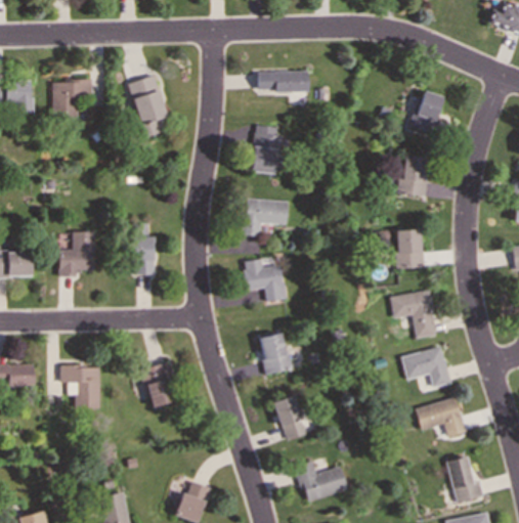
[(518,6),(505,2),(501,15),(492,12),(490,20),(496,23),(495,25),(518,33),(518,6)]
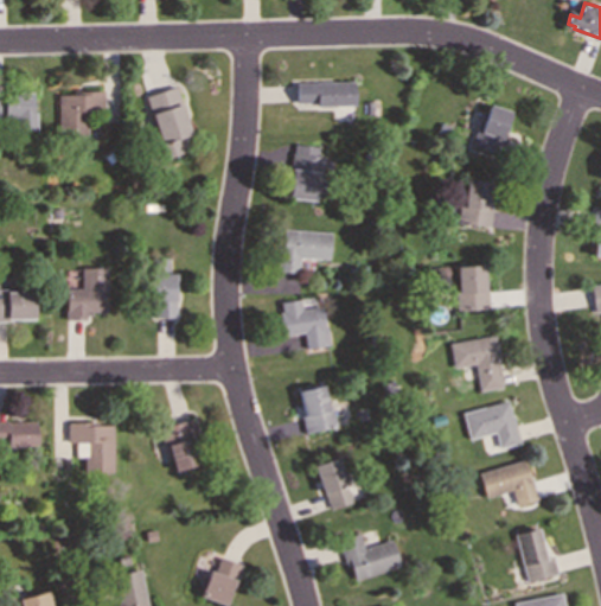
[(299,83),(299,107),(358,106),(357,82),(299,83)]
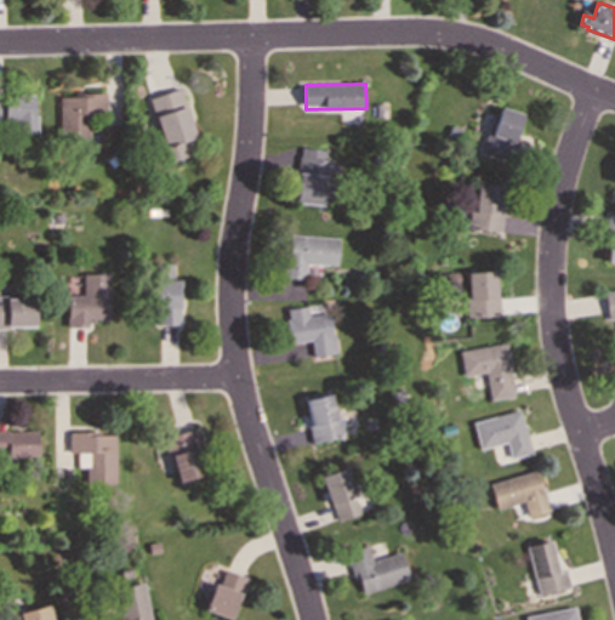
[(171,163),(203,154),(184,89),(153,98),(171,163)]
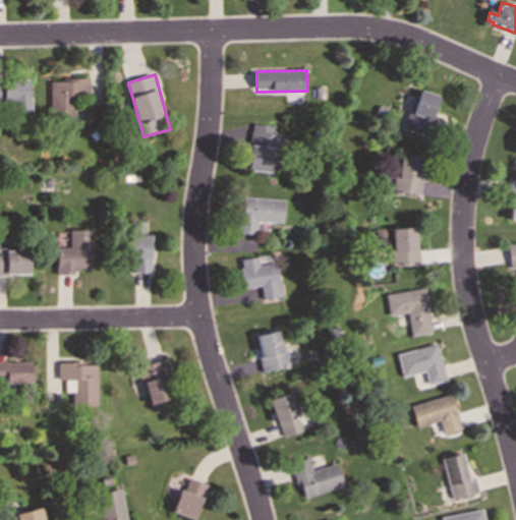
[(93,79),(54,80),(54,113),(79,112),(79,121),(90,120),(90,115),(83,116),(83,101),(84,101),(84,99),(93,99),(93,79)]
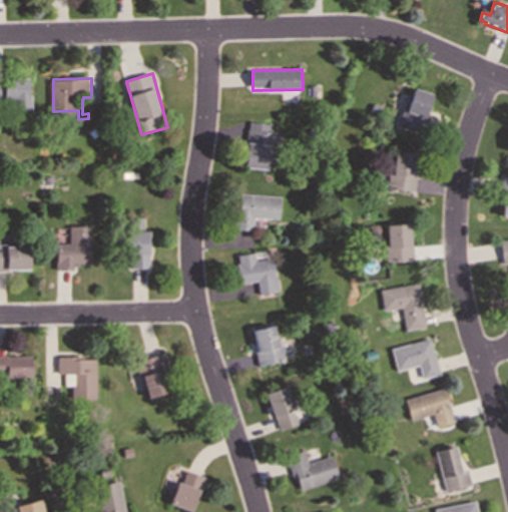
[(32,109),(31,80),(0,80),(0,101),(15,101),(15,110),(32,109)]
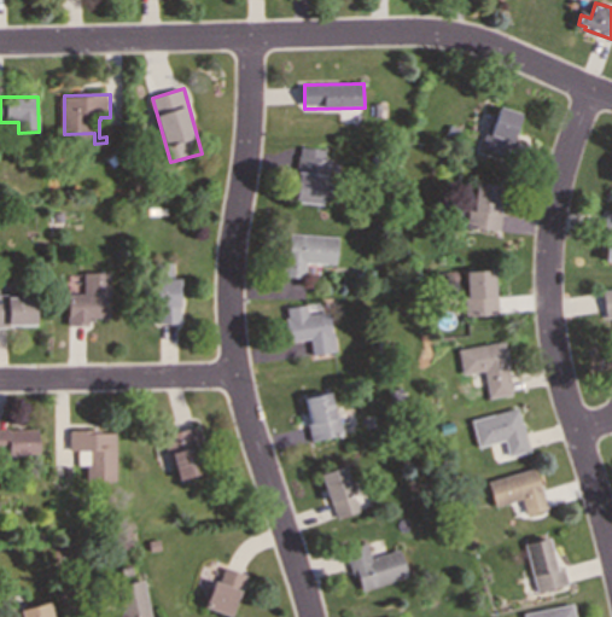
[(484,149),(510,158),(525,115),(499,106),(484,149)]
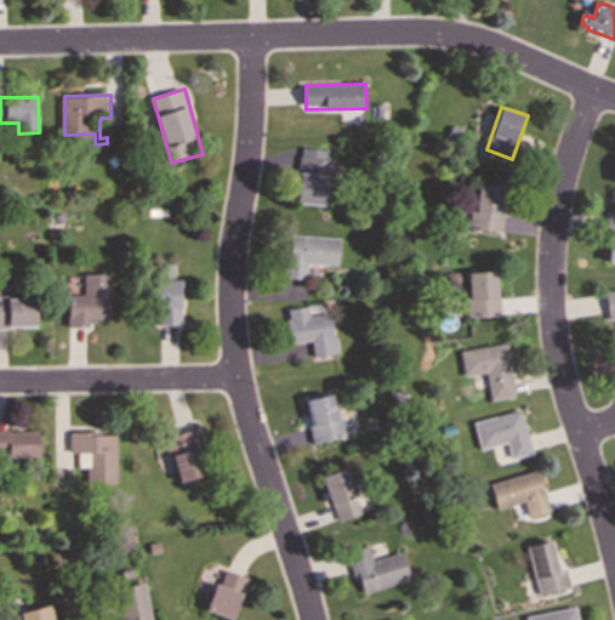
[(328,206),(334,151),(305,148),(299,204),(328,206)]
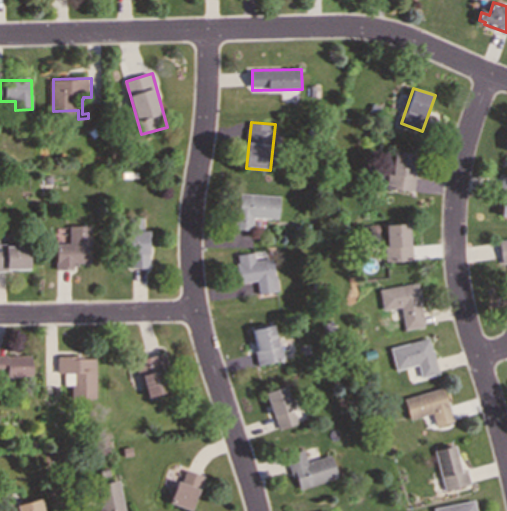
[(415,192),(419,155),(396,153),(394,175),(390,175),(388,189),(415,192)]
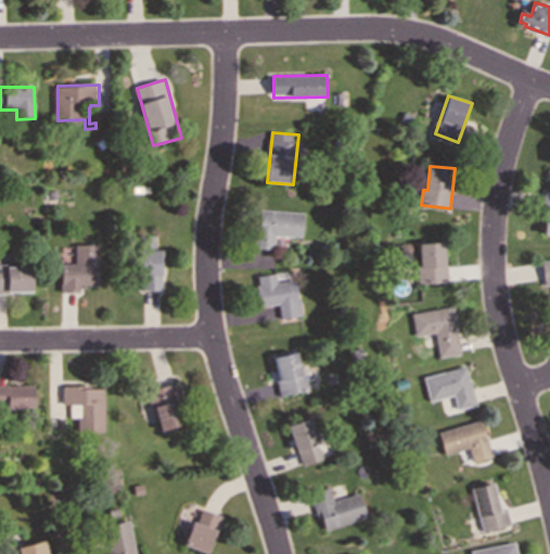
[(306,213),(261,210),(259,249),(277,250),(278,236),(304,237),(306,213)]
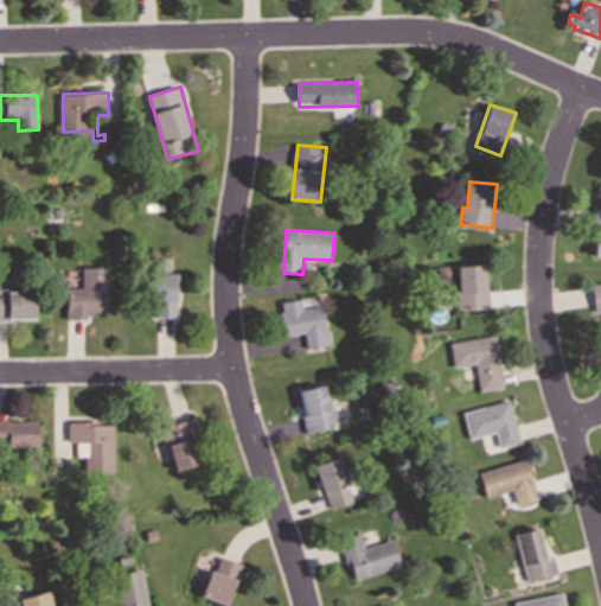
[(459,267),(460,312),(491,311),(488,266),(459,267)]
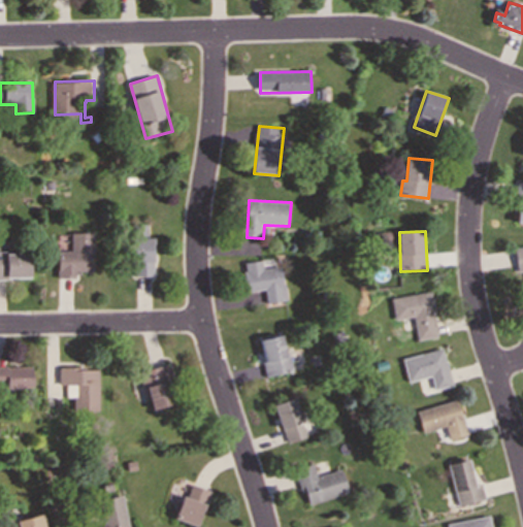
[(74,233),(74,252),(62,252),(61,278),(82,278),(82,272),(97,272),(97,233),(74,233)]
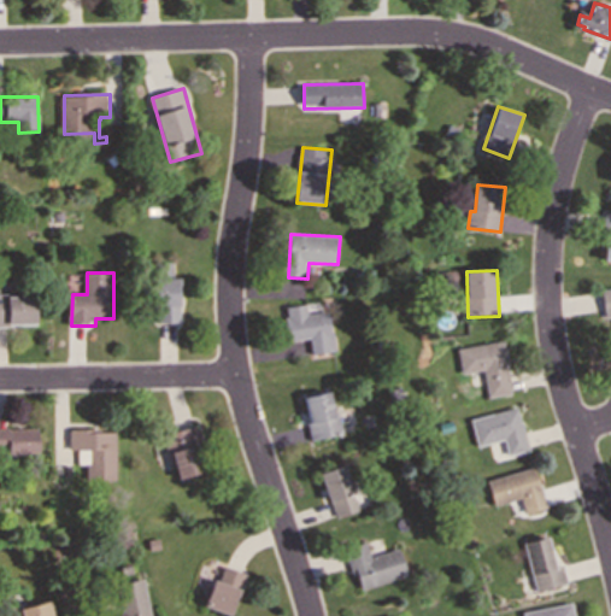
[(158,324),(183,323),(182,279),(157,280),(158,324)]
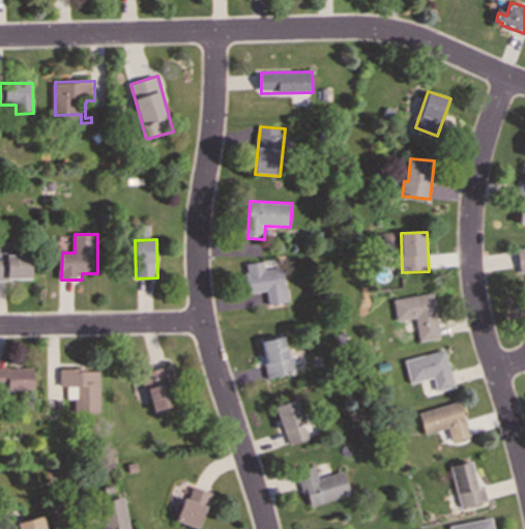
[(0,280),(33,280),(33,254),(0,254),(0,280)]
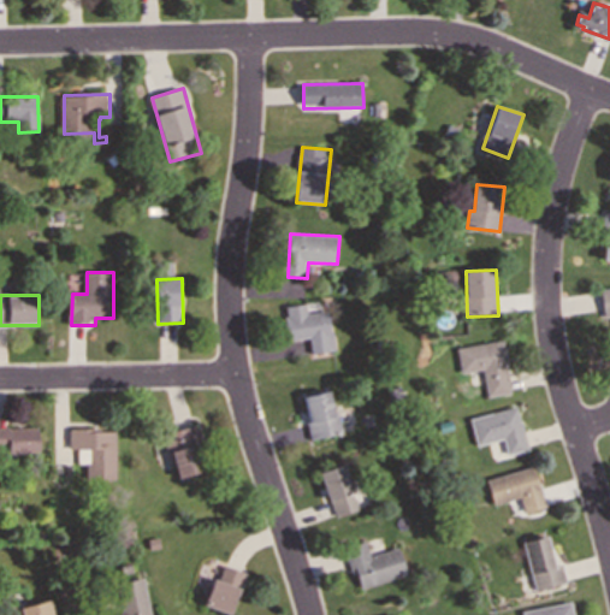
[(337,352),(332,312),(309,314),(308,305),(286,307),(291,342),(312,339),(314,354),(337,352)]
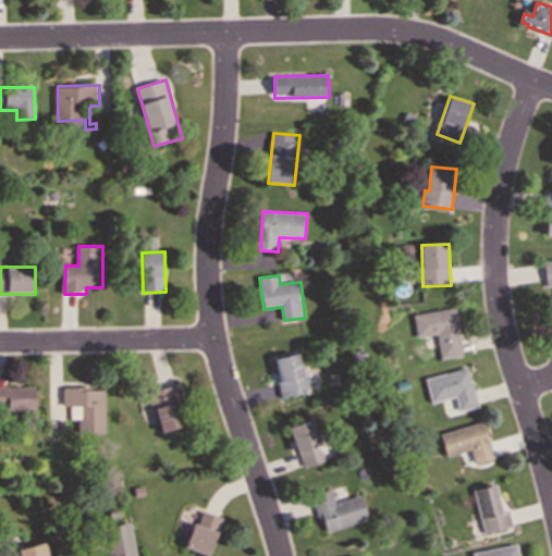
[(416,314),(419,338),(439,335),(443,359),(465,356),(457,308),(416,314)]
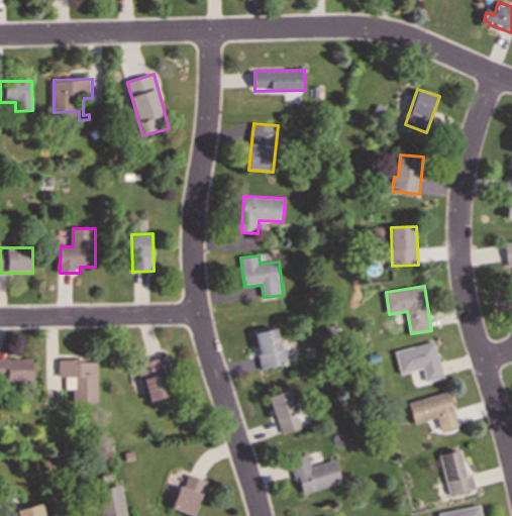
[(287,365),(282,328),(258,332),(263,369),(287,365)]
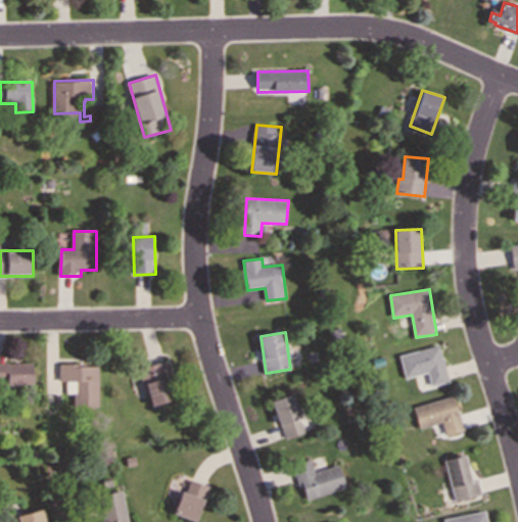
[(402,356),(407,379),(429,373),(432,386),(450,382),(441,345),(402,356)]
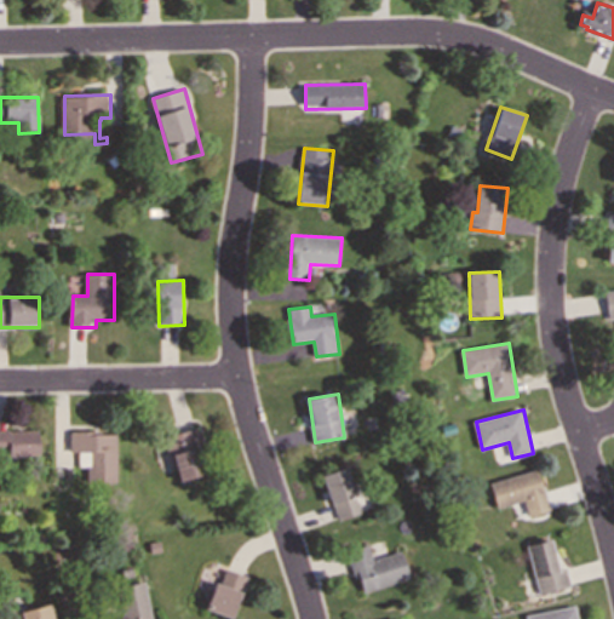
[(182,482),(211,475),(199,429),(170,436),(182,482)]
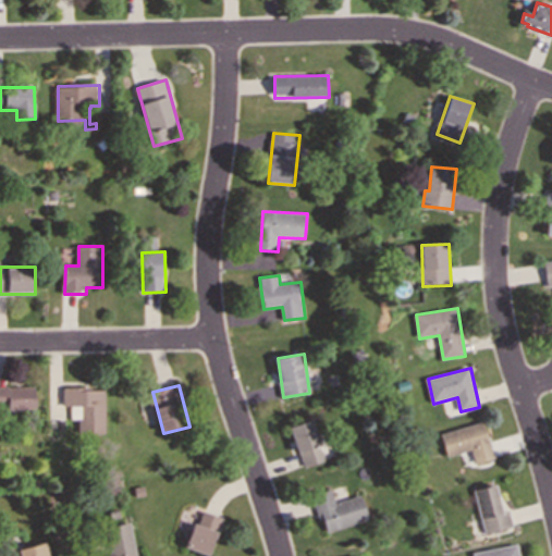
[(11,410),(38,410),(37,387),(0,387),(0,405),(11,405),(11,410)]
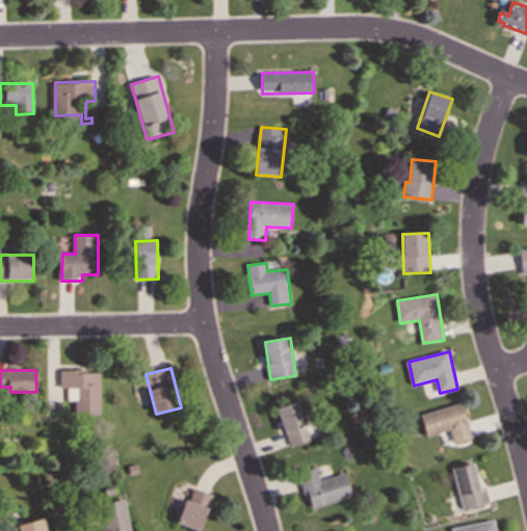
[(103,415),(103,371),(63,371),(63,388),(71,388),(71,400),(78,400),(78,415),(103,415)]
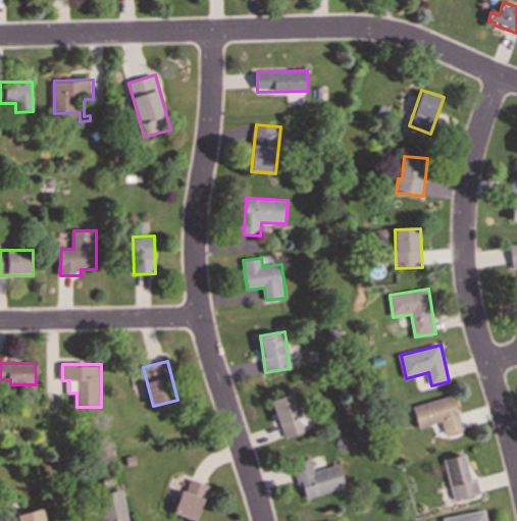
[(274,399),(283,438),(305,433),(296,394),(274,399)]
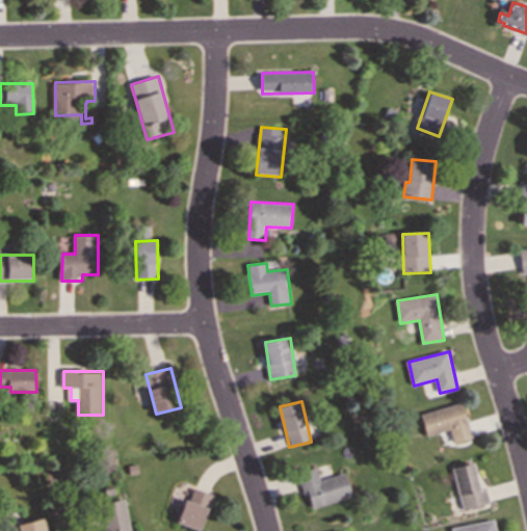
[(422,415),(428,436),(451,430),(454,444),(473,440),(464,403),(422,415)]
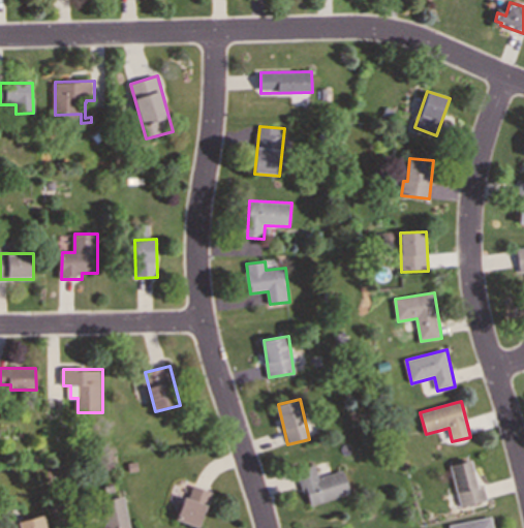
[(489,501),(485,485),(478,487),(472,461),(452,465),(461,507),(489,501)]
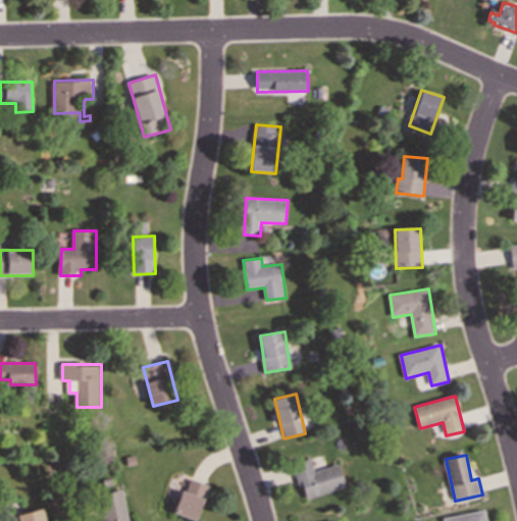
[(347,488),(341,465),(316,471),(313,460),(296,464),(305,499),(347,488)]
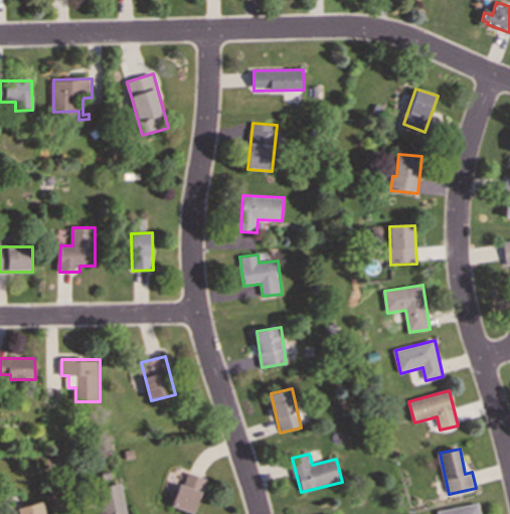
[(198,513),(205,477),(188,474),(186,486),(179,484),(174,508),(198,513)]
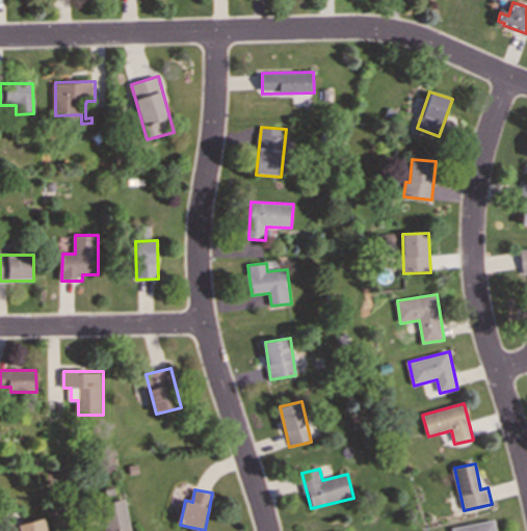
[(133,530),(127,500),(104,504),(108,529),(103,530),(133,530)]
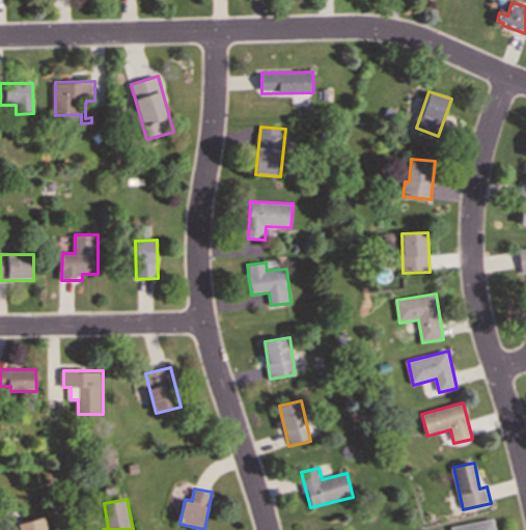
[(49,529),(45,517),(6,527),(7,529),(49,529)]
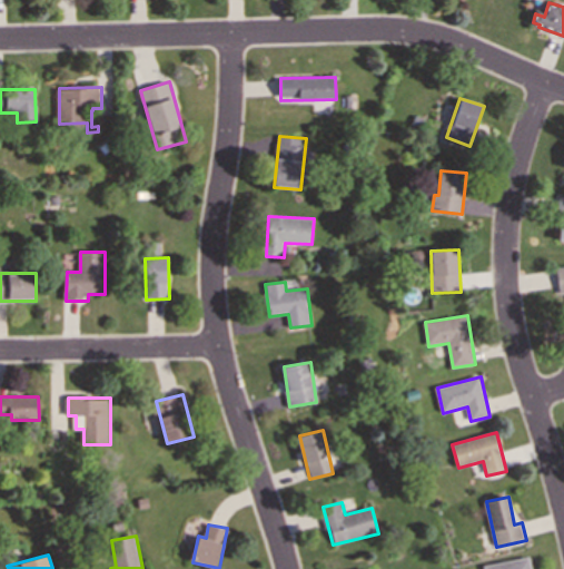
[(485,565),(485,568),(531,568),(530,559),(485,565)]
